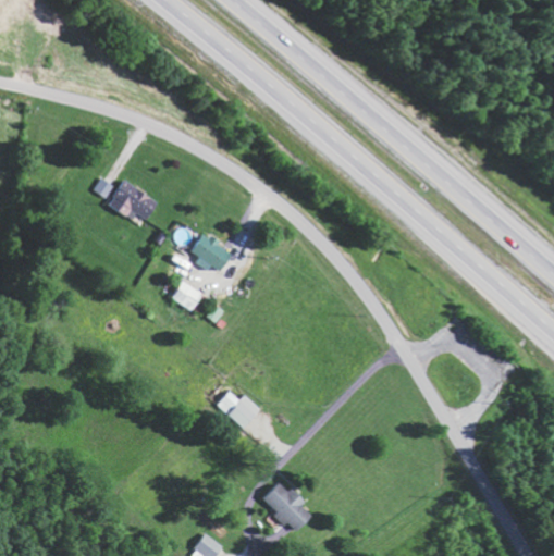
[(93,190),(107,198),(113,185),(99,177),(93,190)]
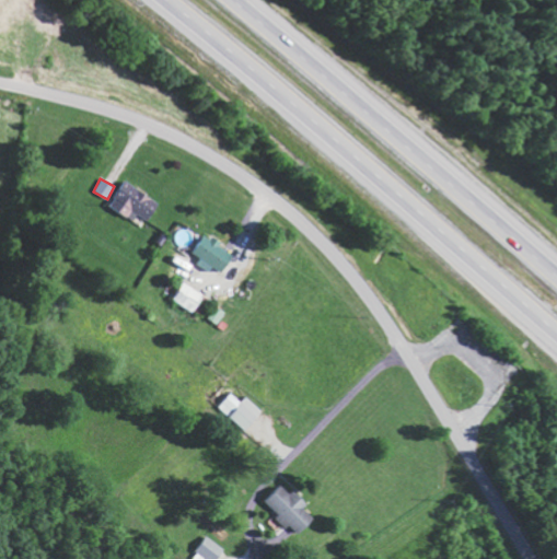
[(108,206),(134,221),(137,213),(149,221),(160,204),(124,181),(108,206)]
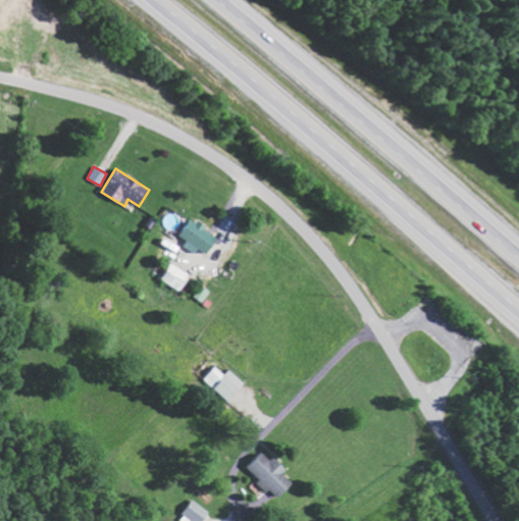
[(207,254),(217,236),(188,219),(178,237),(186,241),(183,247),(194,253),(197,249),(207,254)]
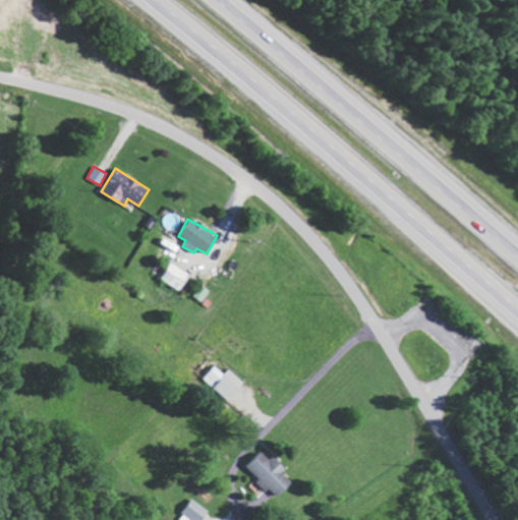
[(160,281),(180,291),(189,274),(169,264),(160,281)]
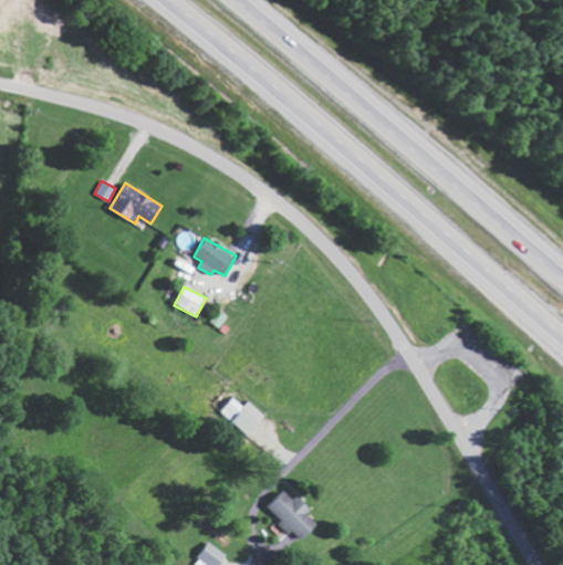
[(248,401),(242,407),(232,398),(220,411),(247,436),(264,417),(248,401)]
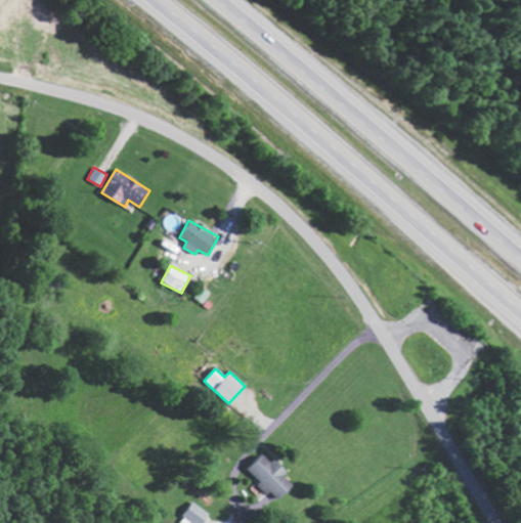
[(247,468),(277,502),(293,487),(281,475),(286,472),(274,460),(270,463),(262,453),(247,468)]
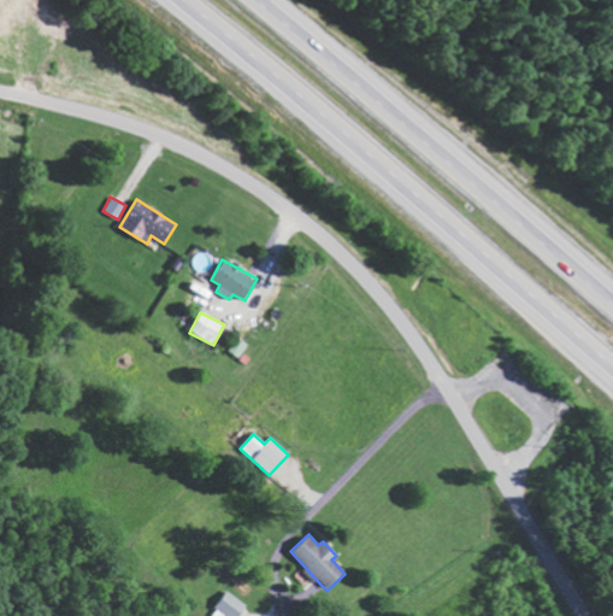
[(242,615),(242,598),(217,598),(217,615),(242,615)]
